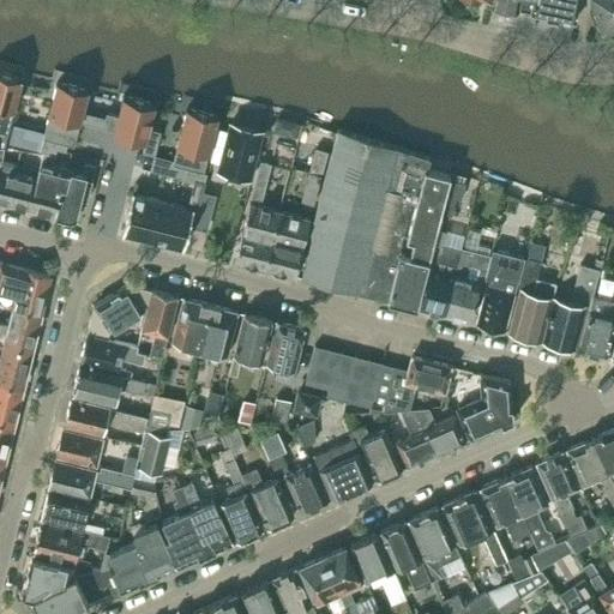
[(491,0),(491,2),(576,20),(576,18),(579,0),(491,0)]
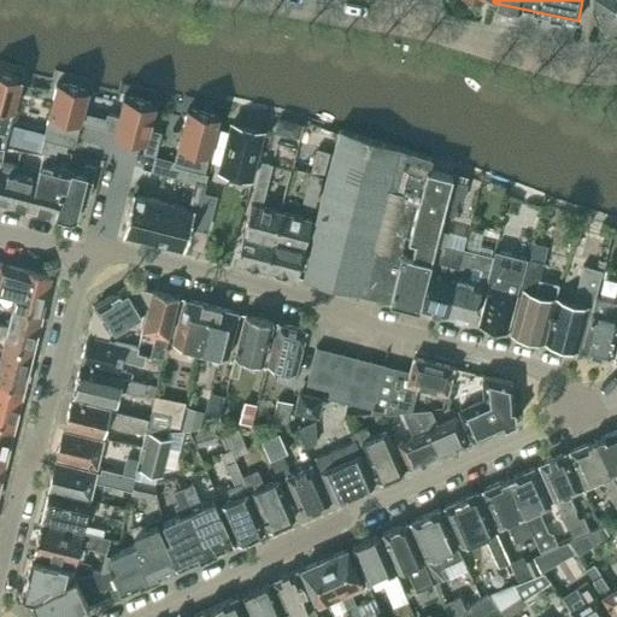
[(616,0),(597,0),(595,9),(600,23),(606,25),(616,21),(616,0)]
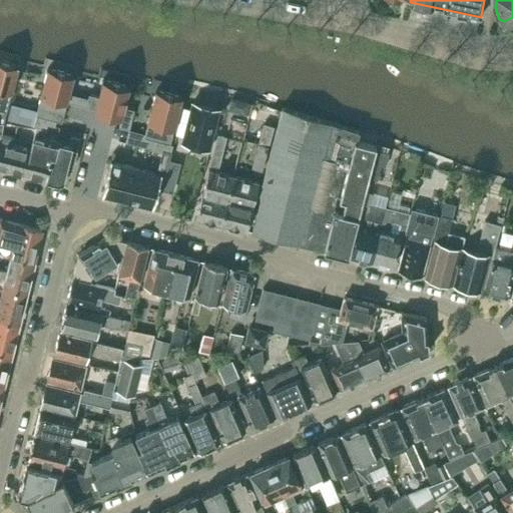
[(0,121),(4,122),(7,111),(19,65),(0,59),(0,121)]
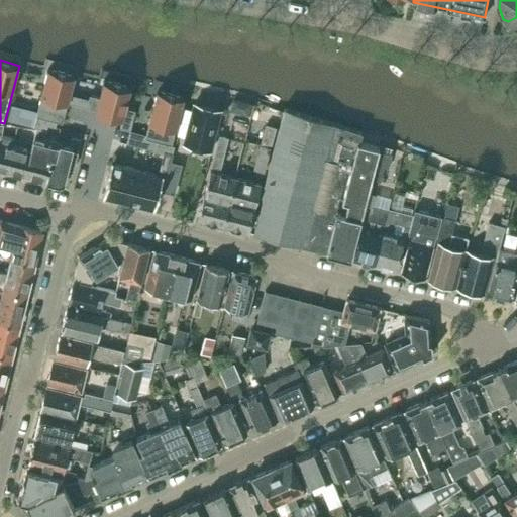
[(57,121),(63,122),(75,76),(48,69),(36,115),(36,116),(33,127),(46,130),(47,124),(56,126),(57,121)]
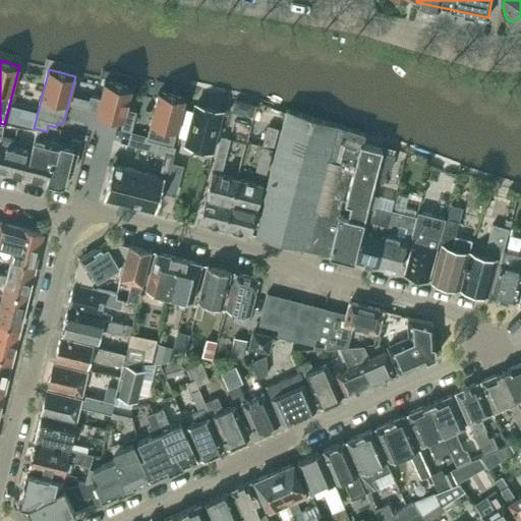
[(71,95),(69,103),(97,110),(97,111),(123,118),(131,87),(105,79),(100,98),(90,95),(89,99),(71,95)]
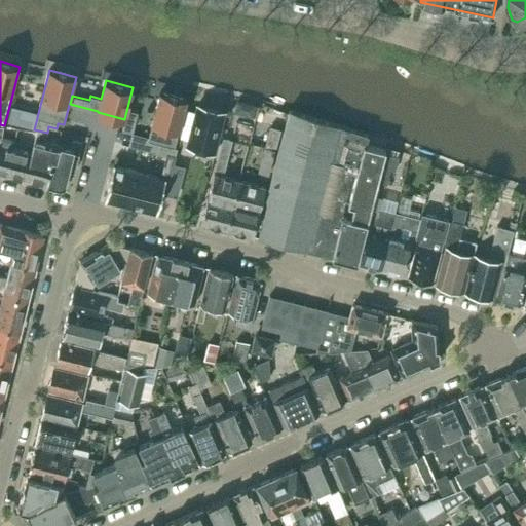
[(160,143),(157,153),(167,155),(167,152),(176,154),(177,147),(175,147),(187,99),(160,91),(149,137),(148,140),(160,143)]
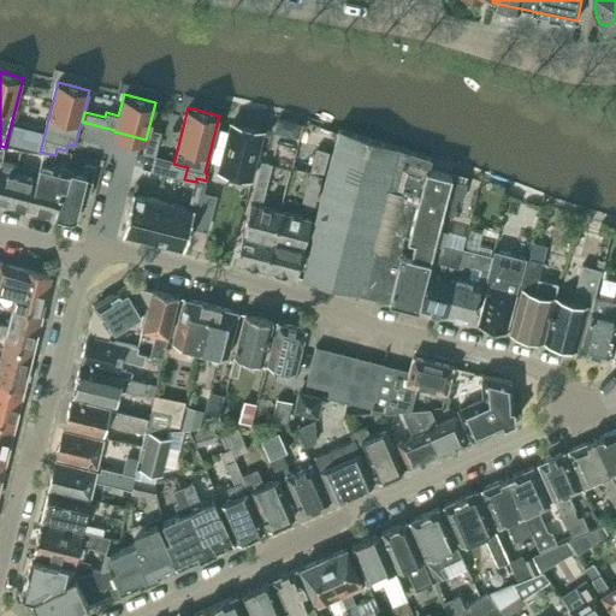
[(296,138),(296,137),(300,137),(303,124),(300,123),(279,118),(274,132),(296,138)]
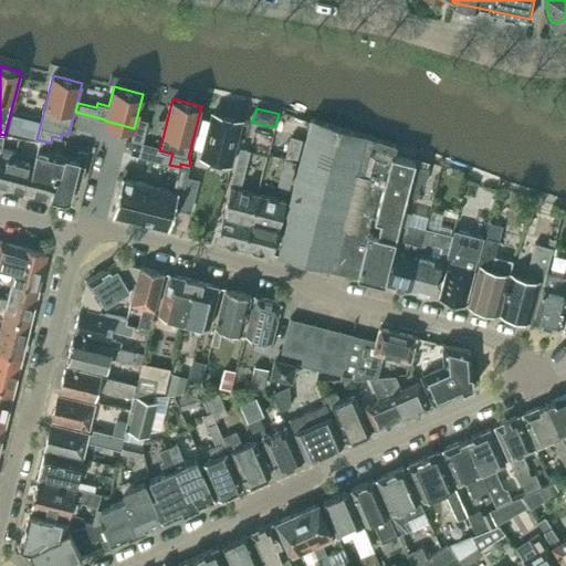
[(201,123),(195,147),(203,148),(201,158),(231,166),(242,122),(212,114),(209,125),(201,123)]
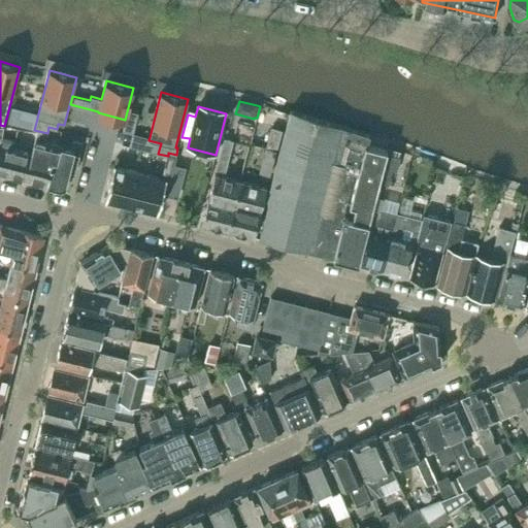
[(285,130),(278,154),(273,175),(273,176),(267,200),(269,201),(260,238),(293,246),(325,122),(291,110),(286,131),(285,130)]
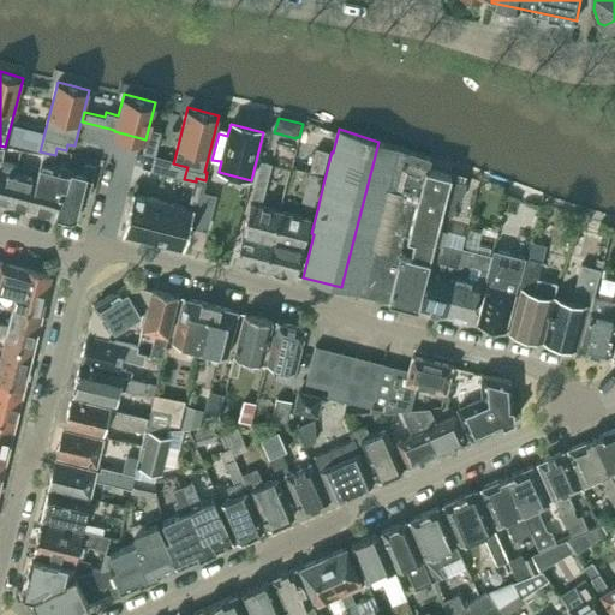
[(378,142),(341,287),(378,297),(416,153),(378,142)]
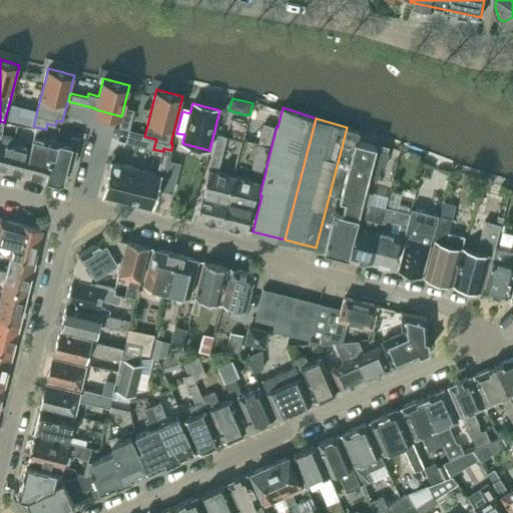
[(264,123),(258,145),(268,148),(274,126),(264,123)]
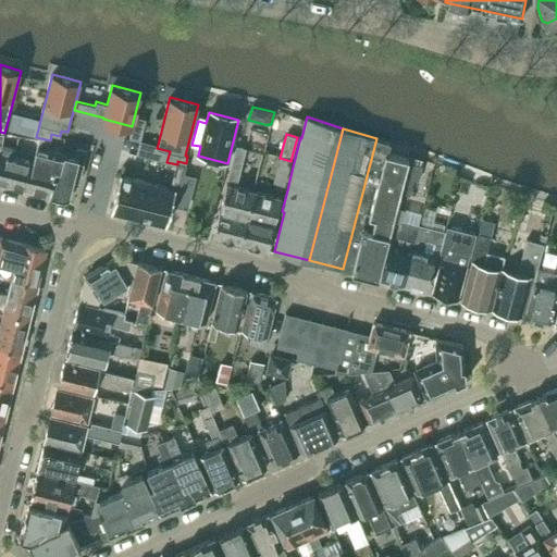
[(49,194),(57,163),(59,152),(47,149),(49,141),(39,138),(34,162),(27,161),(21,186),(49,194)]
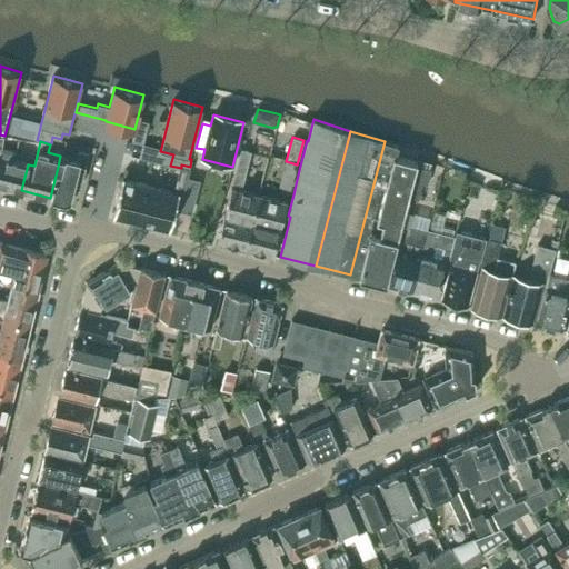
[(385,141),(350,275),(386,283),(398,236),(405,211),(412,181),(416,166),(417,162),(396,157),(398,146),(385,141)]
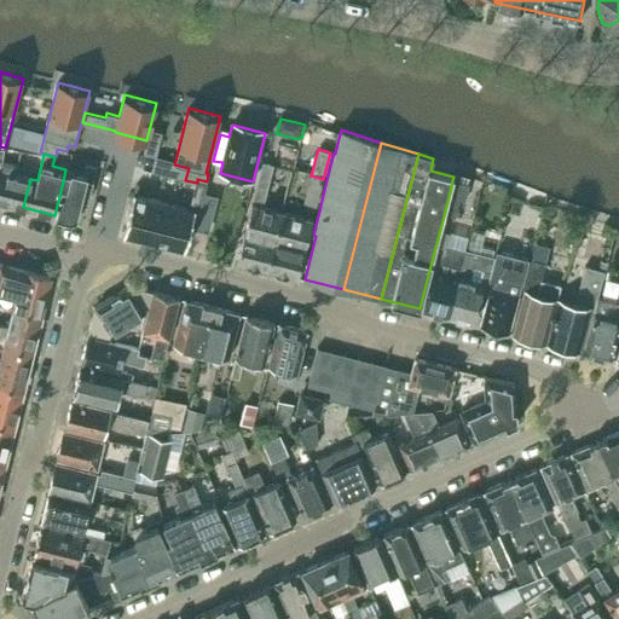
[(262,161),(253,200),(264,202),(273,166),(273,163),(262,161)]
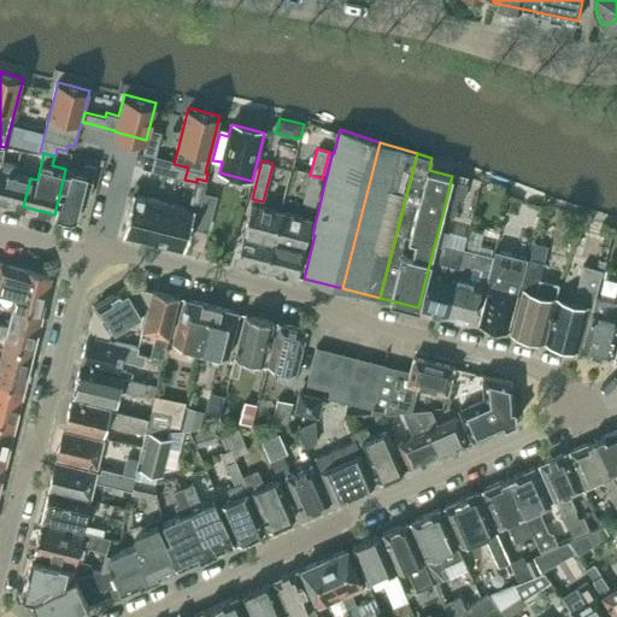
[(0,200),(23,206),(30,178),(16,175),(18,165),(1,162),(0,165),(0,164),(0,200)]
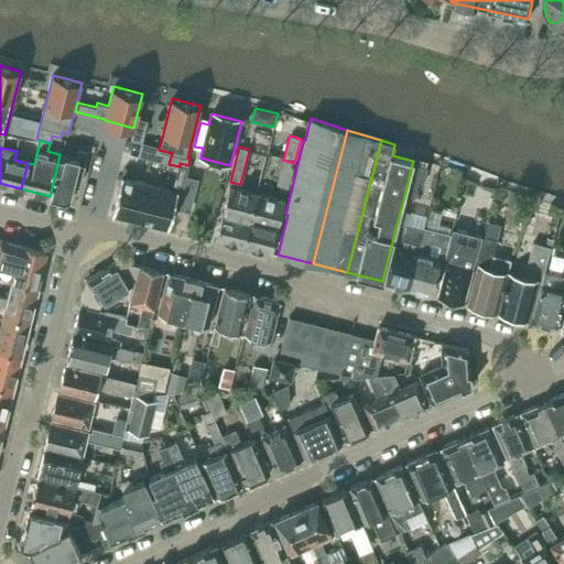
[(57,165),(50,196),(69,202),(75,182),(79,184),(88,152),(78,150),(76,158),(60,154),(57,165)]
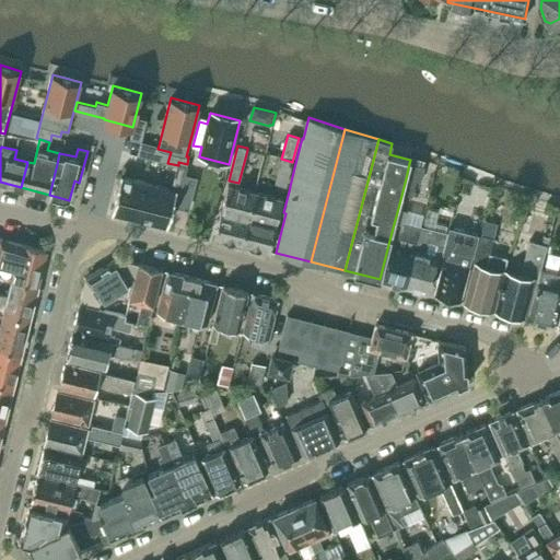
[(292,162),(281,159),(276,183),(287,186),(292,162)]
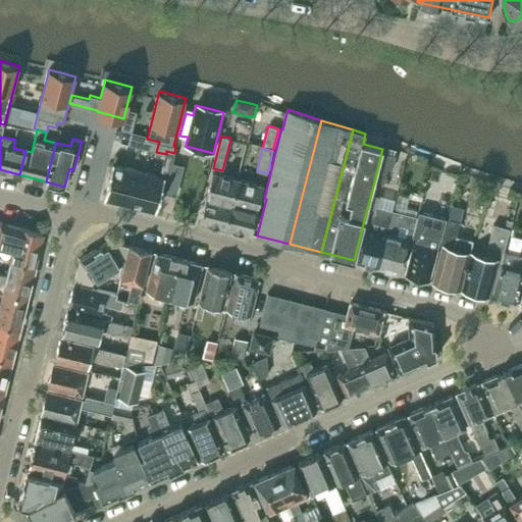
[(381,152),(378,166),(392,170),(396,156),(381,152)]
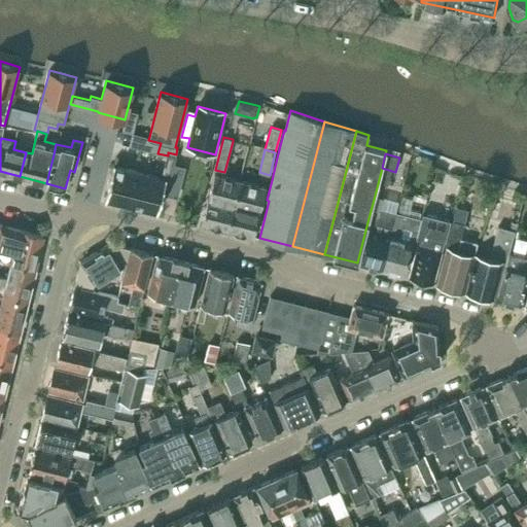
[(114,165),(106,199),(157,212),(163,195),(167,196),(172,175),(174,164),(176,160),(167,157),(164,171),(166,171),(164,177),(114,165)]
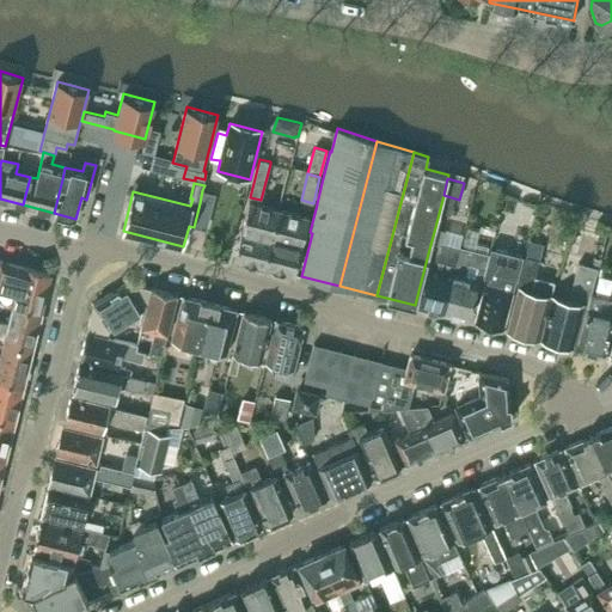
[(202,190),(200,203),(213,207),(215,194),(202,190)]
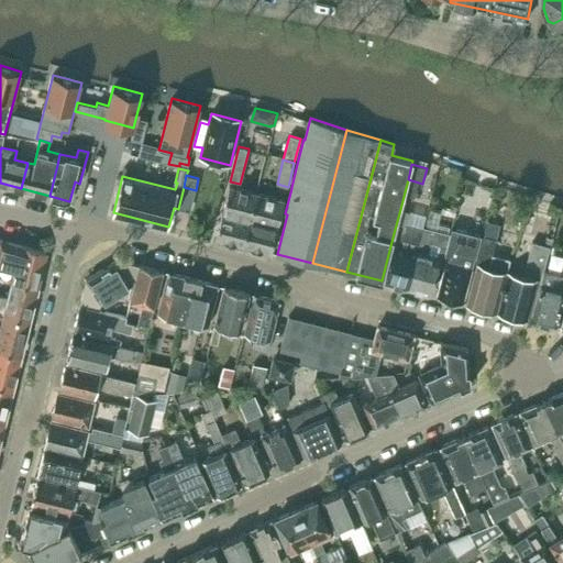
[(222,213),(249,220),(255,192),(229,186),(222,213)]
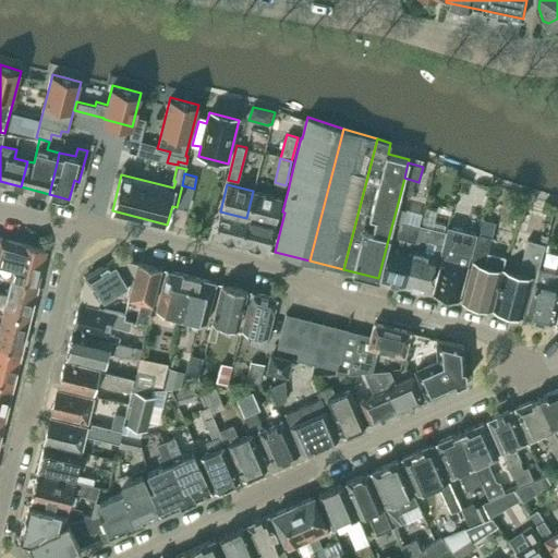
[(282,197),(253,191),(246,218),(275,226),(282,197)]
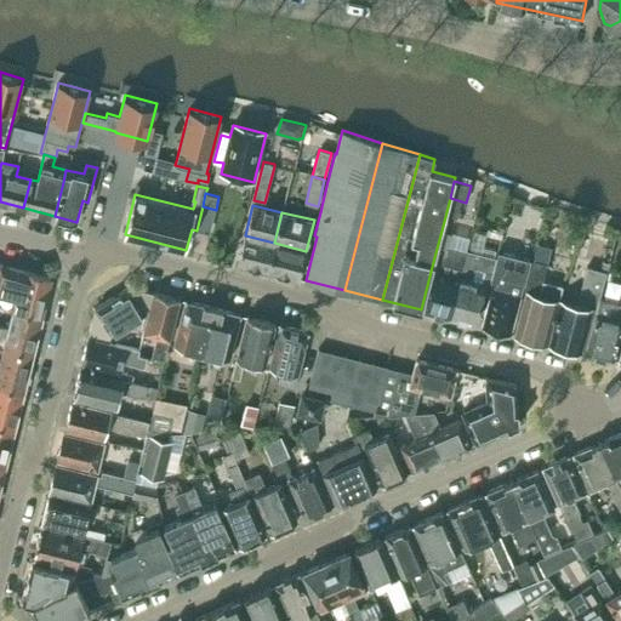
[(425,311),(450,317),(466,252),(449,248),(451,233),(442,231),(434,257),(442,258),(439,269),(436,268),(425,311)]
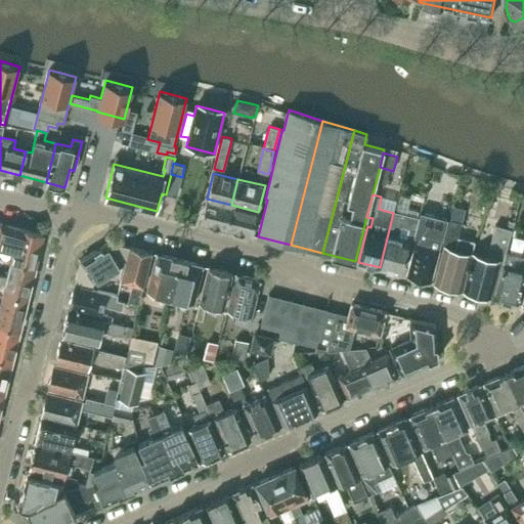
[(207,199),(201,222),(225,228),(231,205),(207,199)]
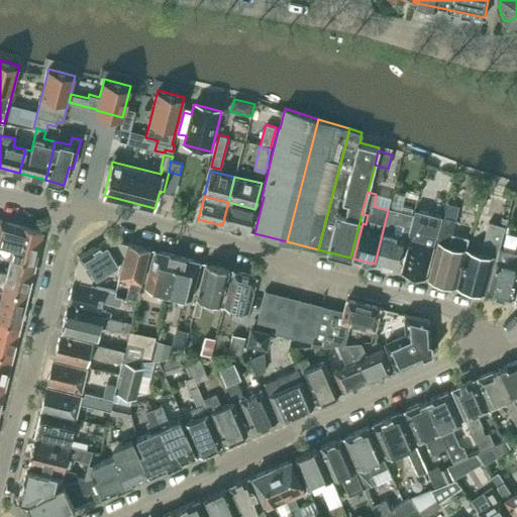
[(228,202),(222,225),(248,231),(254,209),(228,202)]
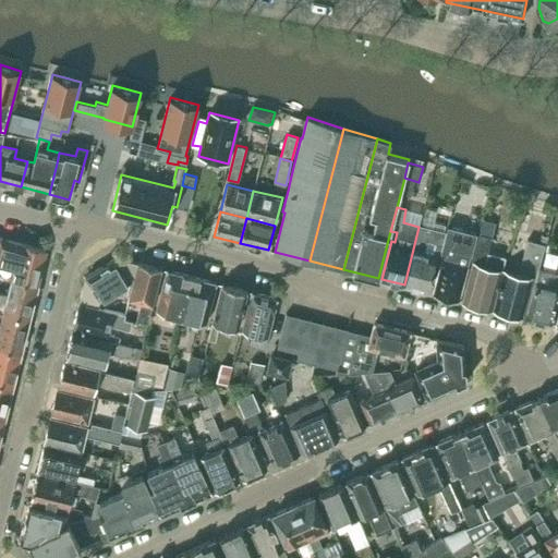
[(426,291),(436,253),(440,252),(445,231),(420,225),(419,227),(404,284),(426,291)]
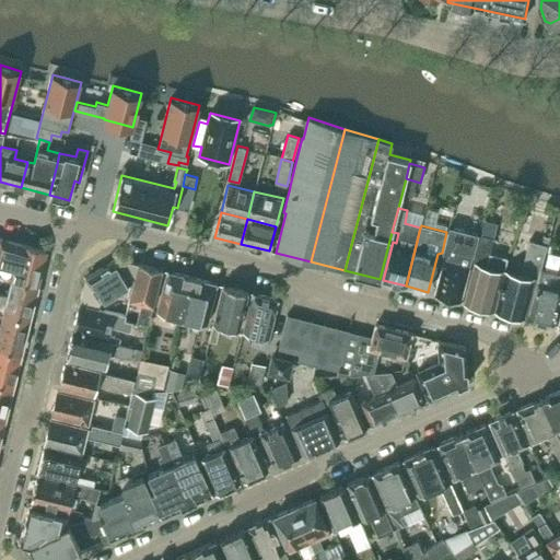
[(444,258),(434,293),(461,300),(477,235),(448,228),(442,253),(444,258)]
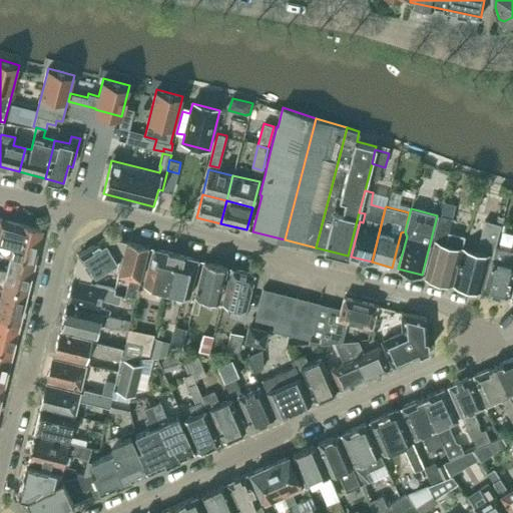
[(425,276),(453,283),(463,246),(446,242),(453,213),(440,209),(437,221),(432,237),(432,239),(435,240),(434,242),(425,276)]
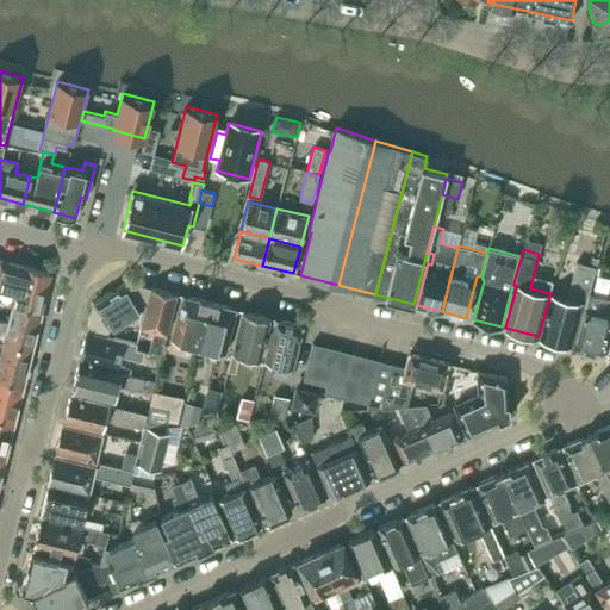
[(567,297),(551,293),(539,336),(571,344),(579,311),(584,312),(589,290),(597,259),(592,257),(590,266),(576,262),(570,284),(567,297)]
